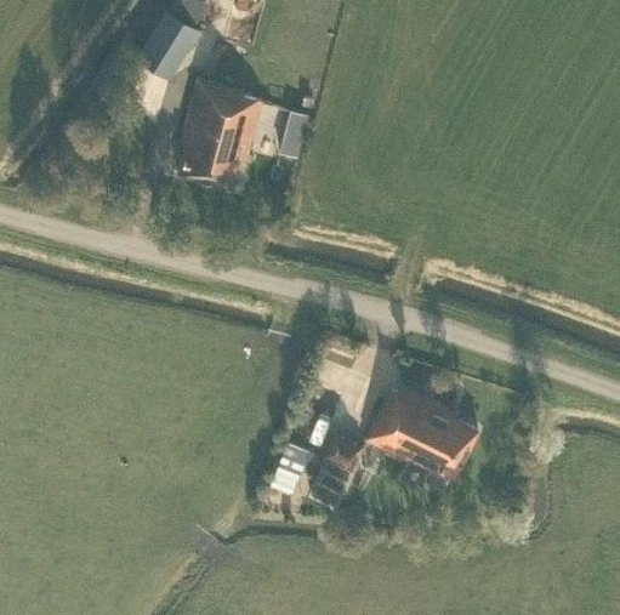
[(170,81),(200,32),(165,11),(135,60),(170,81)]
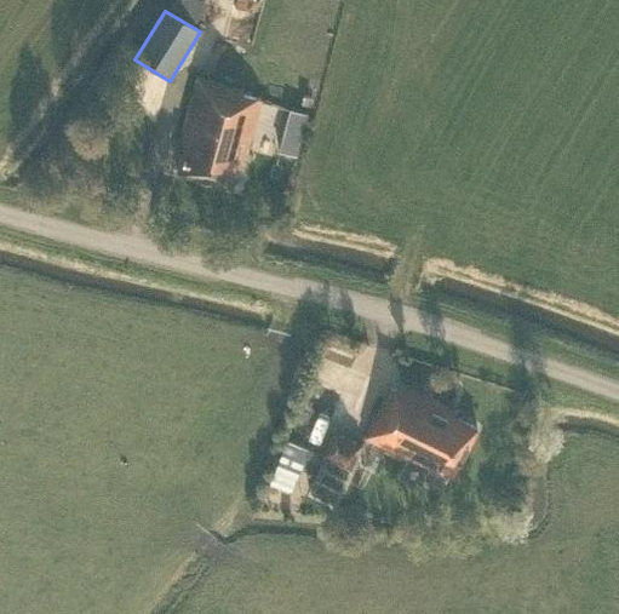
[(239,170),(242,170),(246,156),(247,156),(262,103),(244,98),(245,96),(198,82),(181,147),(185,148),(178,176),(233,191),(239,170)]
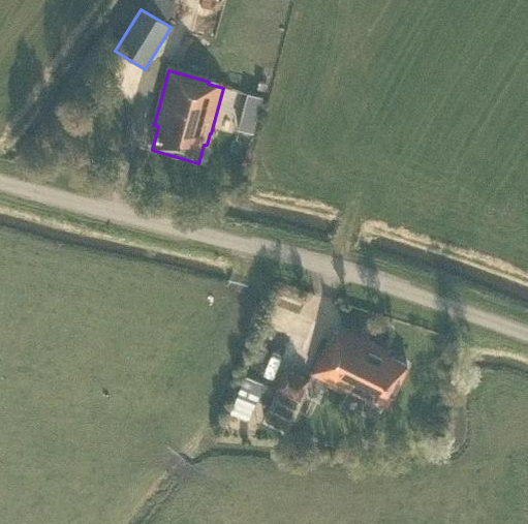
[(363,410),(375,418),(381,406),(387,409),(407,369),(389,360),(391,356),(339,330),(331,345),(329,343),(312,376),(366,403),(363,410)]
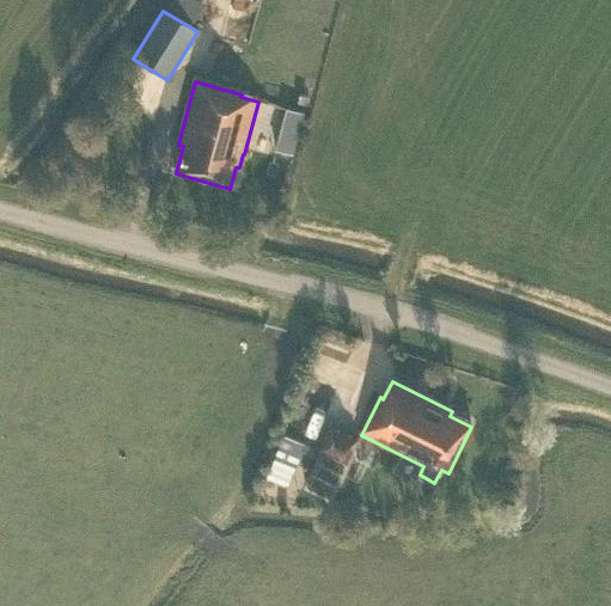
[(331,429),(313,467),(340,479),(358,441),(331,429)]
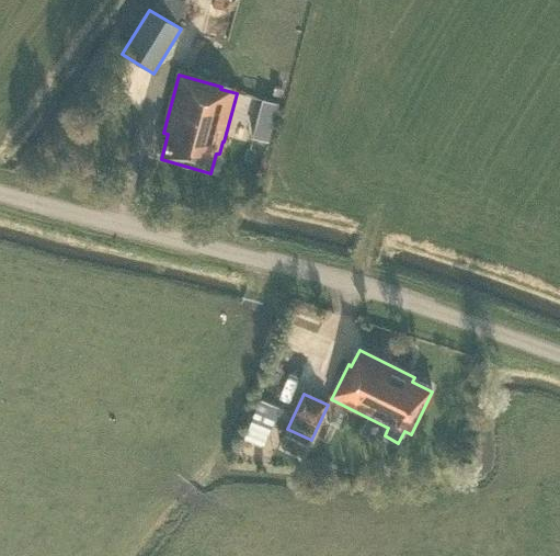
[(264,449),(281,409),(260,400),(243,441),(264,449)]
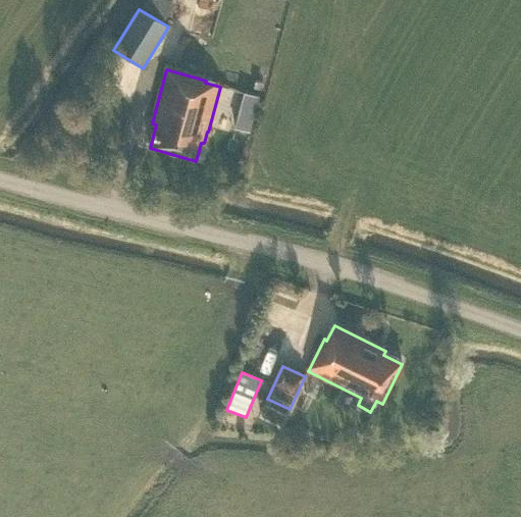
[(301,434),(302,422),(297,422),(297,414),(289,413),(288,421),(262,419),(261,431),(301,434)]
